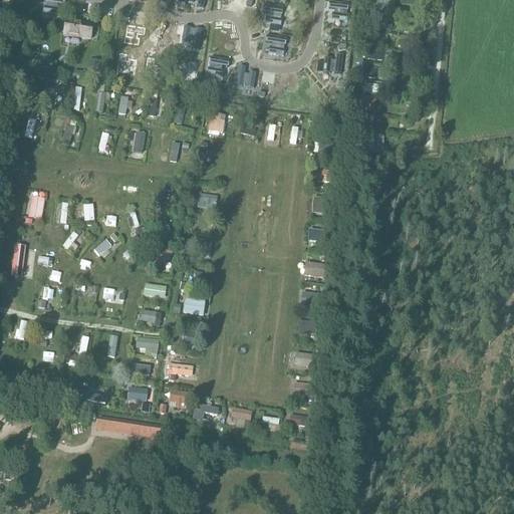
[(43,7),(42,13),(57,16),(58,9),(57,9),(57,4),(64,5),(64,0),(43,0),(44,2),(45,3),(44,7),(43,7)]
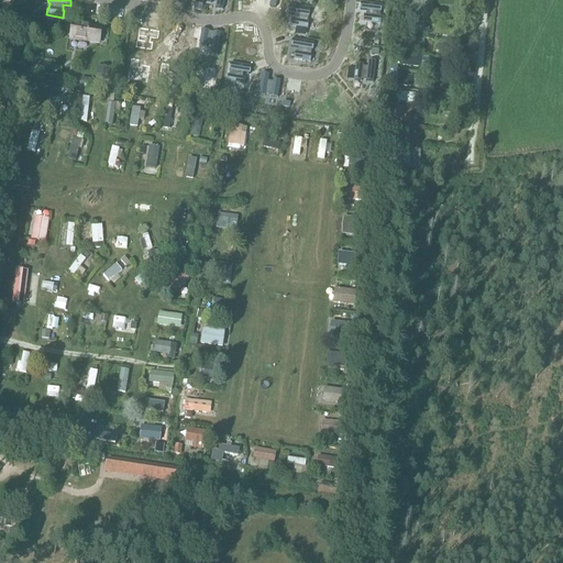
[(205,0),(205,2),(212,3),(212,1),(217,2),(216,9),(223,10),(224,0),(205,0)]
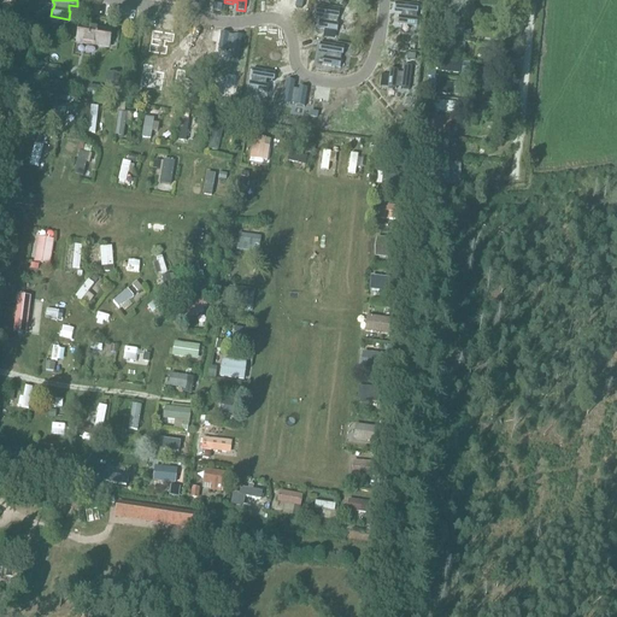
[(395,4),(394,12),(403,12),(401,17),(399,17),(398,25),(417,28),(418,19),(417,19),(417,15),(418,15),(419,6),(395,4)]
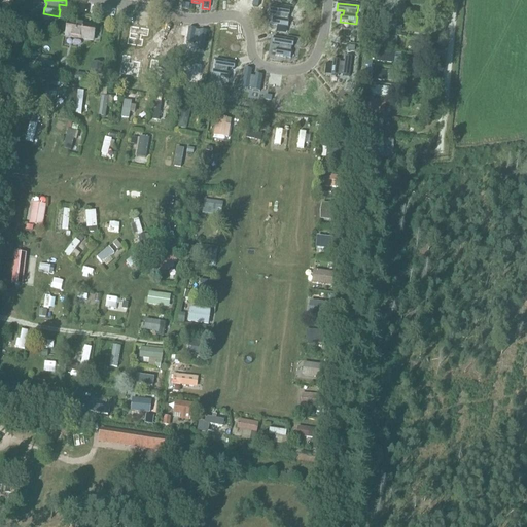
[(271,6),(270,13),(276,14),(276,19),(273,19),(272,26),(288,28),(289,21),(288,21),(289,16),(290,10),(271,6)]
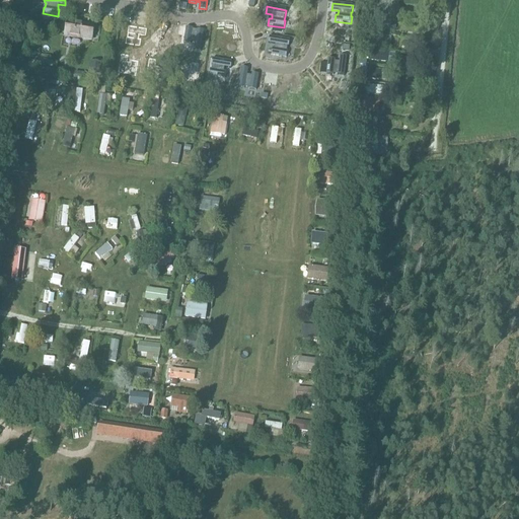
[(65,34),(82,38),(82,39),(91,40),(93,25),(81,23),(81,24),(67,22),(65,34)]
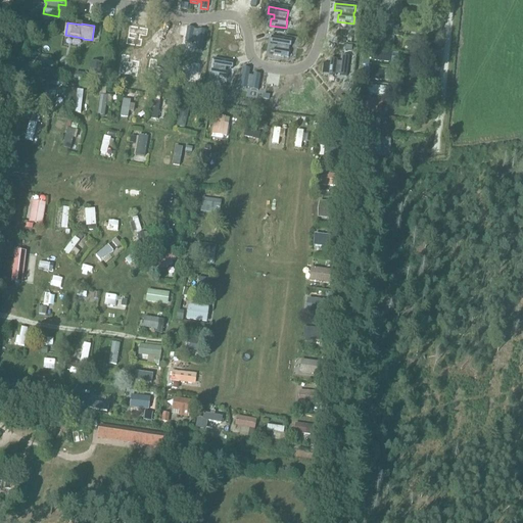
[(187,28),(185,44),(192,45),(193,43),(197,44),(196,50),(203,51),(205,32),(198,31),(194,31),(195,29),(187,28)]
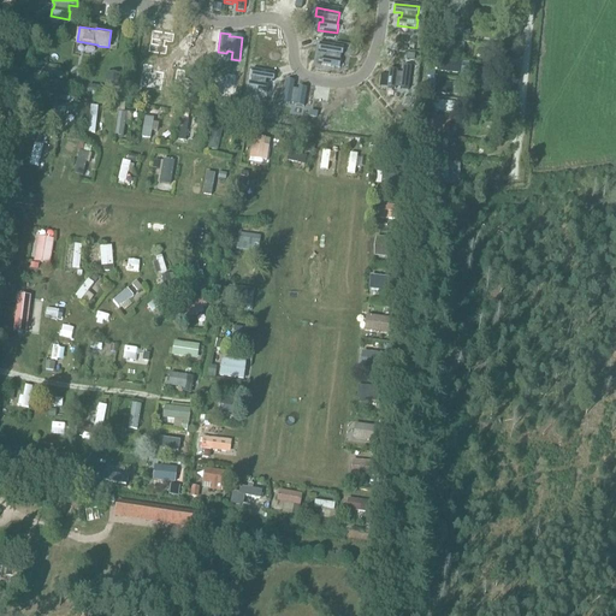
[(320,42),(319,51),(327,52),(326,57),(324,57),(321,65),(341,69),(342,60),(341,59),(342,55),(343,55),(344,46),(320,42)]
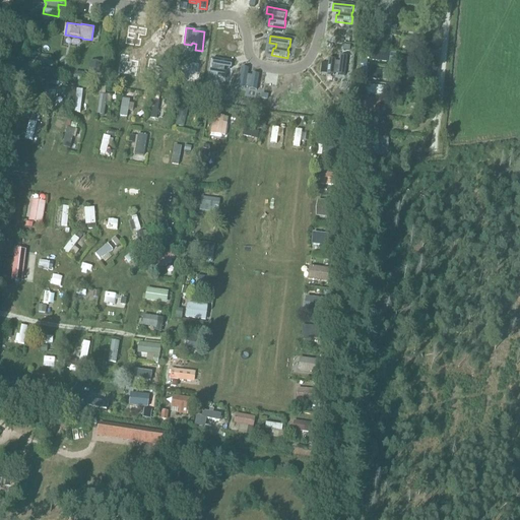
[(211,38),(209,55),(233,59),(237,42),(211,38)]
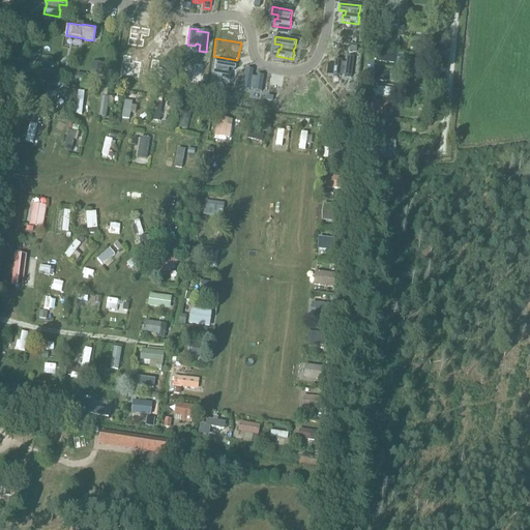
[(125,41),(122,59),(144,62),(147,45),(125,41)]
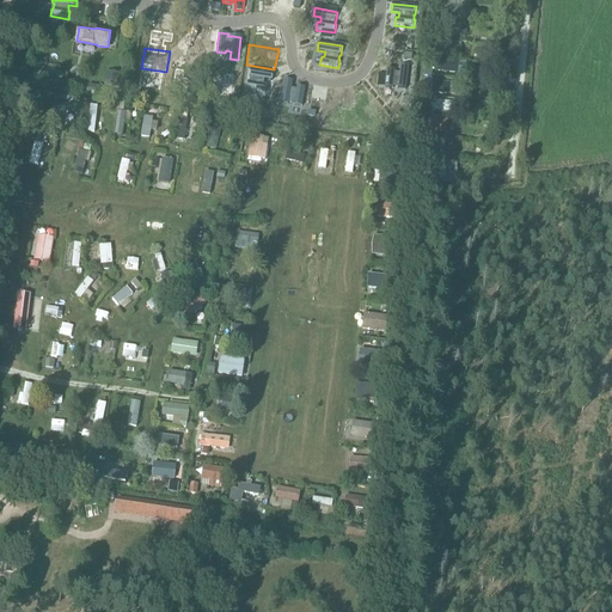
[(465,63),(435,60),(434,72),(464,74),(465,63)]
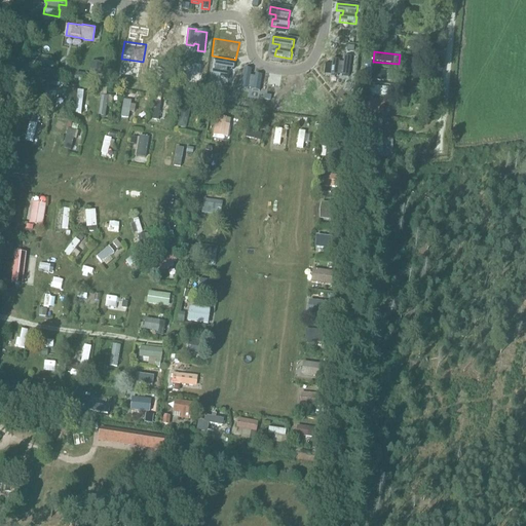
[(333,60),(331,76),(338,77),(338,75),(342,76),(349,77),(351,58),(344,57),(343,63),(339,63),(340,61),(333,60)]
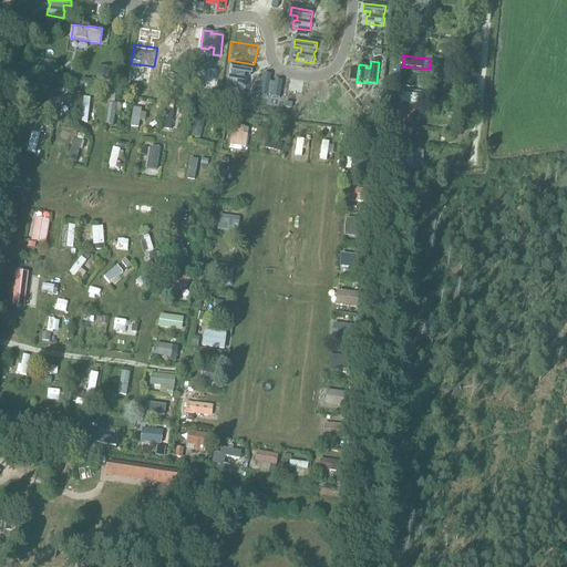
[(230,76),(228,84),(246,88),(247,80),(245,79),(246,74),(253,75),(254,68),(233,64),(232,72),(230,76)]
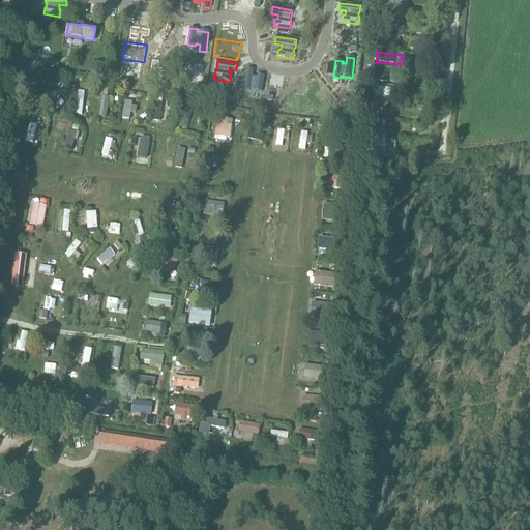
[(93,63),(91,78),(104,79),(106,64),(93,63)]
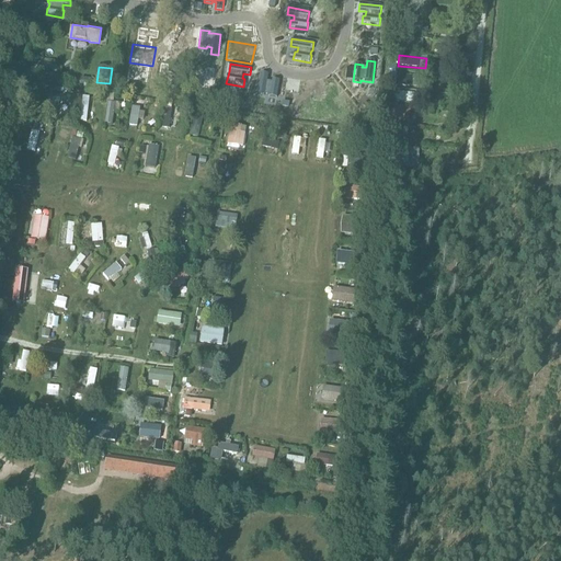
[(203,70),(195,69),(193,87),(201,88),(202,87),(206,87),(206,88),(213,89),(216,67),(208,67),(207,73),(203,73),(203,70)]
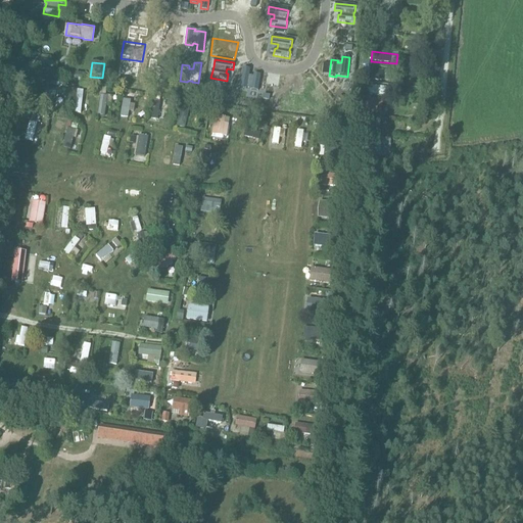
[(120,64),(115,84),(138,88),(141,68),(120,64)]
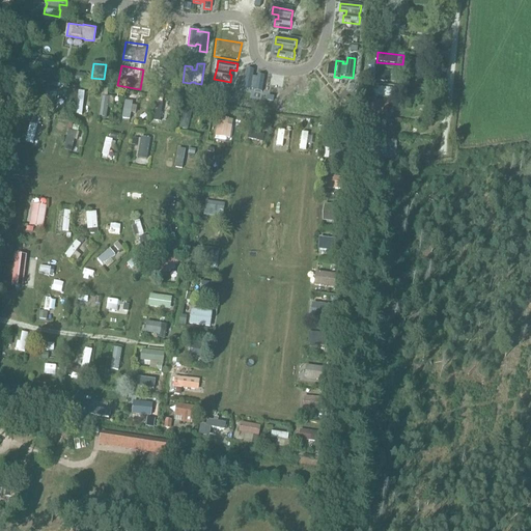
[(248,70),(244,89),(251,91),(251,90),(256,90),(255,91),(262,92),(266,77),(258,75),(258,78),(253,77),(254,71),(248,70)]
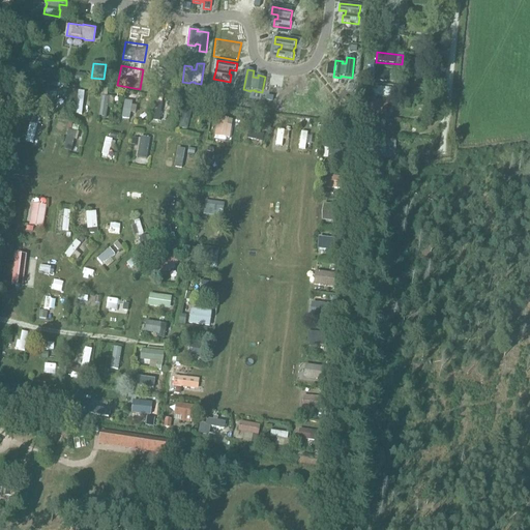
[(67,75),(66,83),(86,86),(87,76),(77,75),(77,76),(67,75)]
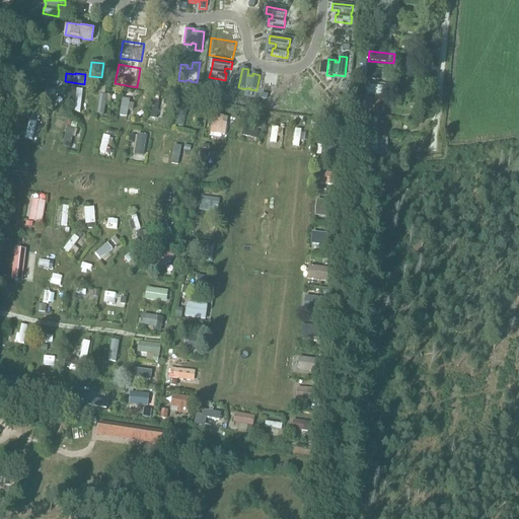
[(383,87),(362,85),(362,93),(382,95),(383,87)]
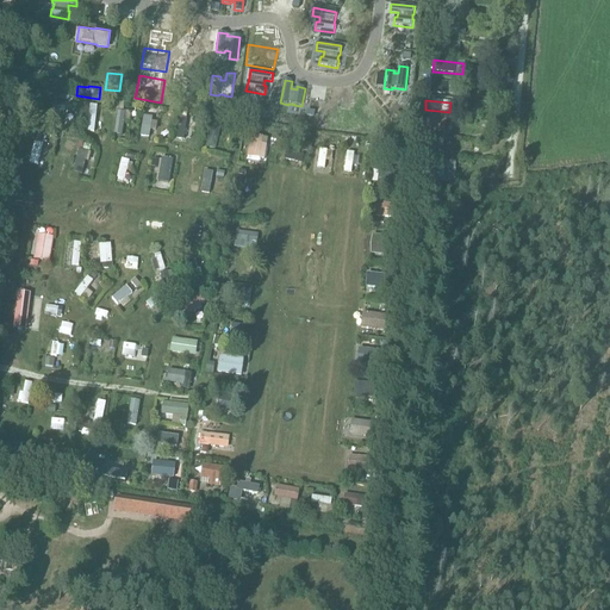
[(67,112),(51,110),(48,125),(64,128),(64,123),(67,112)]
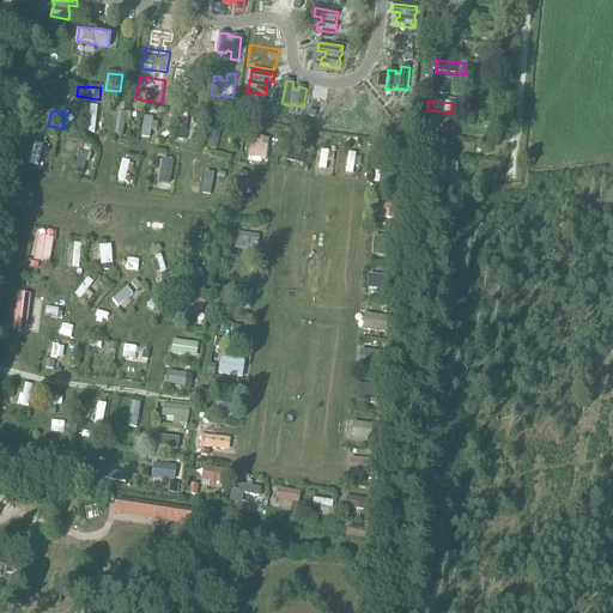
[(98,116),(83,114),(80,129),(96,132),(97,127),(98,116)]
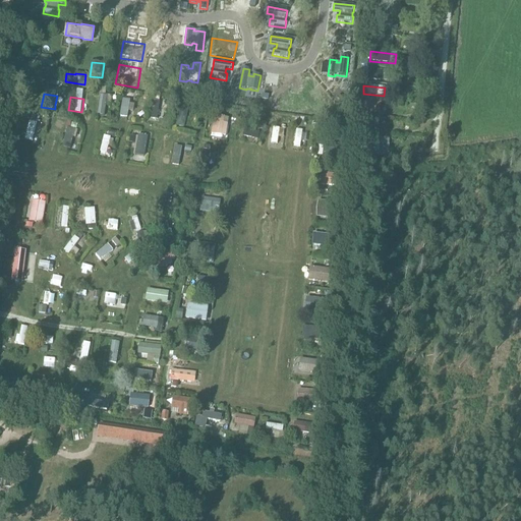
[(380,114),(381,101),(358,99),(357,114),(365,115),(365,112),(380,114)]
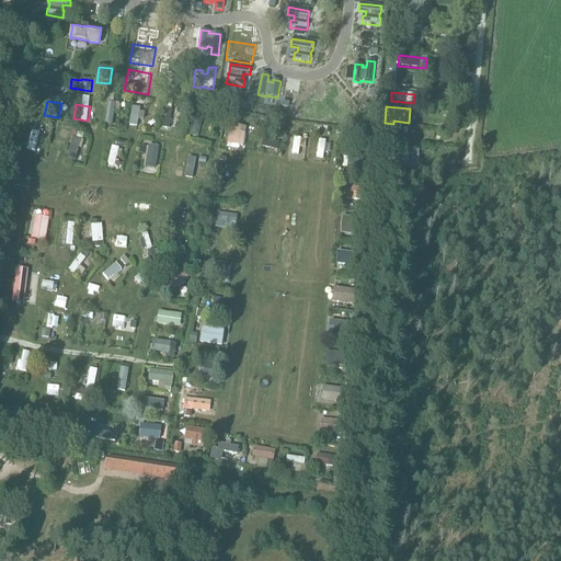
[(117,113),(103,110),(101,124),(115,126),(116,122),(117,113)]
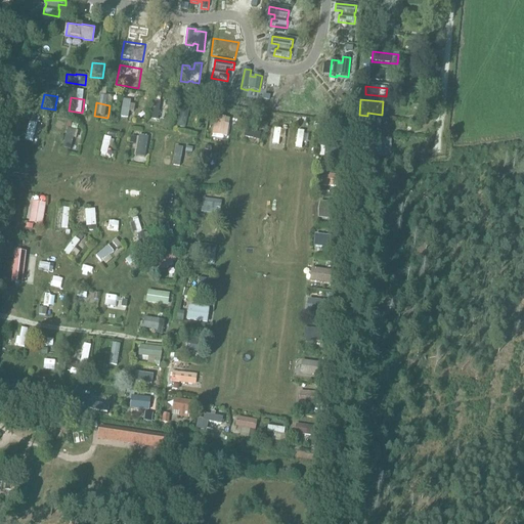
[(131,110),(117,106),(115,120),(128,122),(129,118),(131,110)]
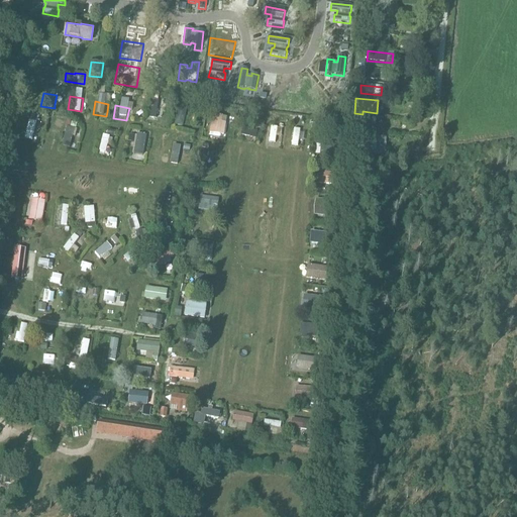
[(375,119),(357,117),(355,129),(374,131),(375,119)]
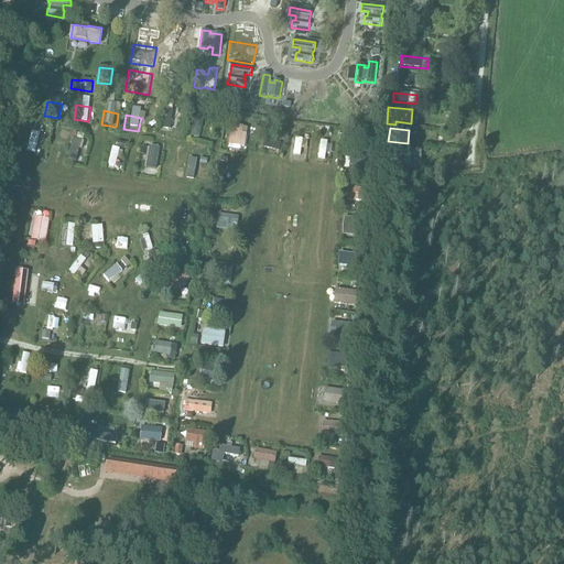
[(356,191),(344,190),(343,202),(355,203),(356,191)]
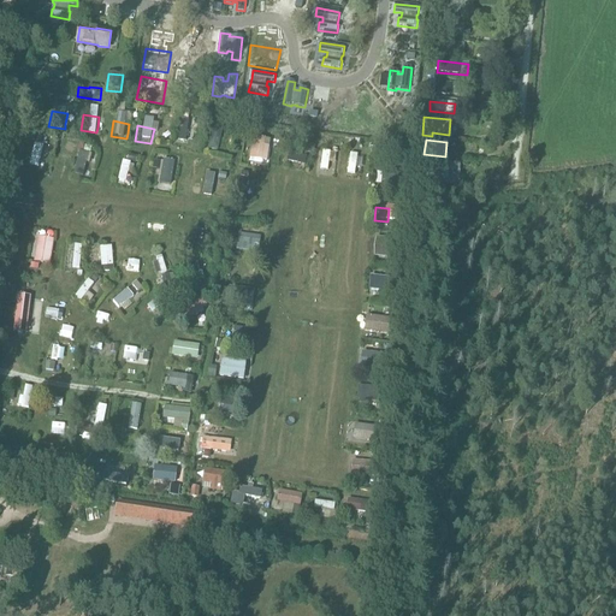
[(242,230),(242,242),(258,242),(258,230),(242,230)]
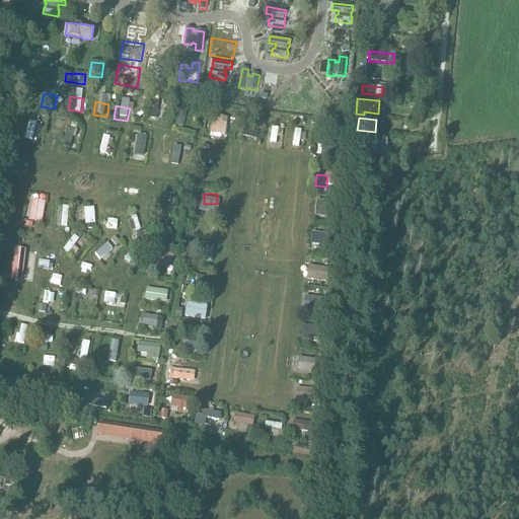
[(44,205),(32,204),(31,215),(43,216),(44,205)]
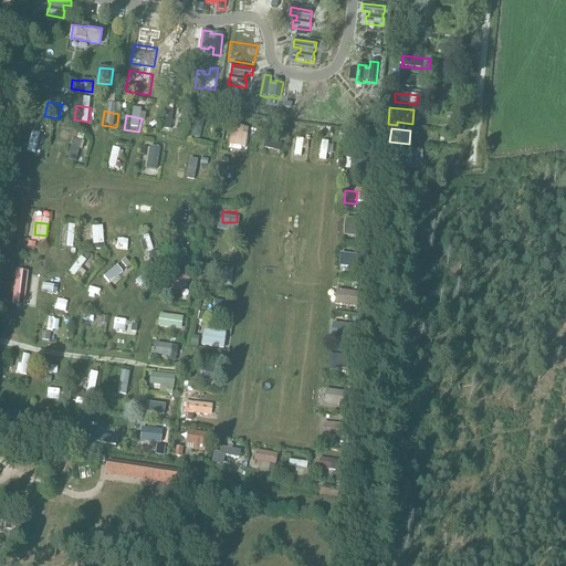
[(354,224),(342,223),(341,236),(353,237),(354,224)]
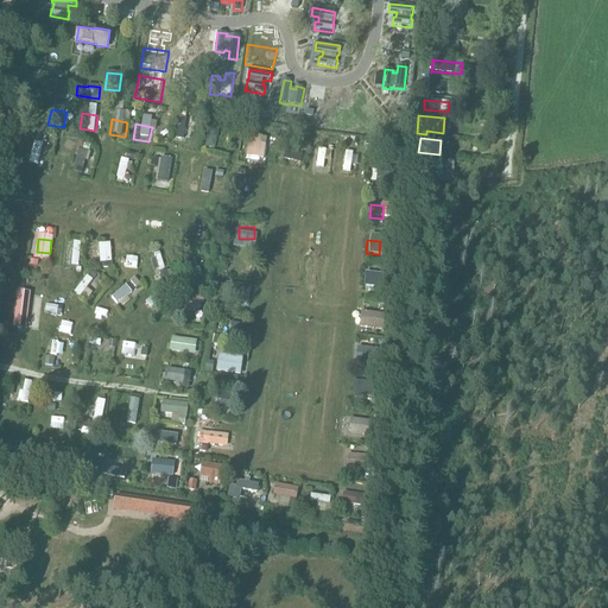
[(105,249),(89,247),(86,263),(102,265),(102,260),(105,249)]
